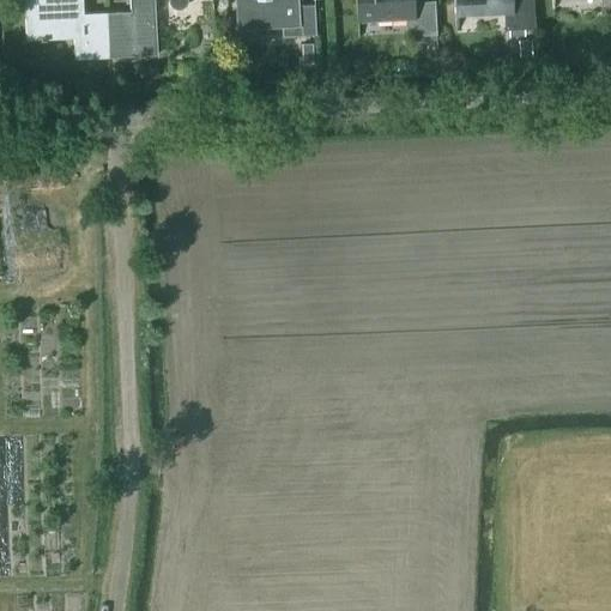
[(112,60),(108,14),(107,14),(107,13),(85,14),(84,0),(26,0),(30,43),(49,43),(49,40),(77,38),(78,62),(112,60)]
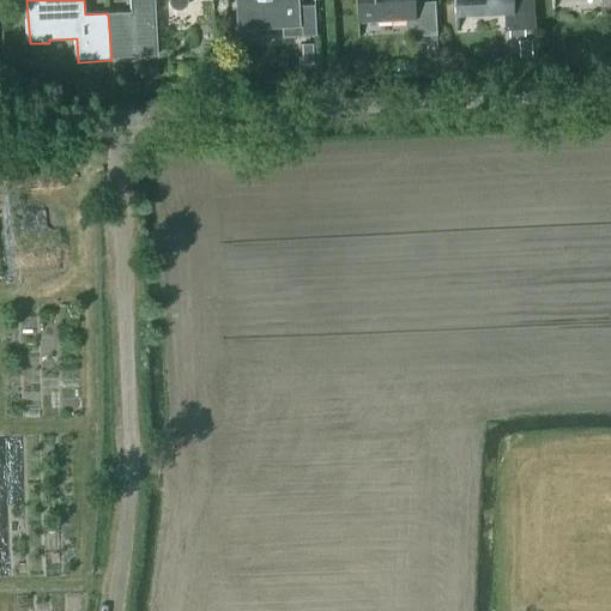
[(191,5),(189,0),(131,0),(132,12),(107,13),(107,14),(108,14),(112,60),(163,58),(159,0),(175,0),(175,7),(177,10),(180,11),(185,11),(189,8),(191,5)]
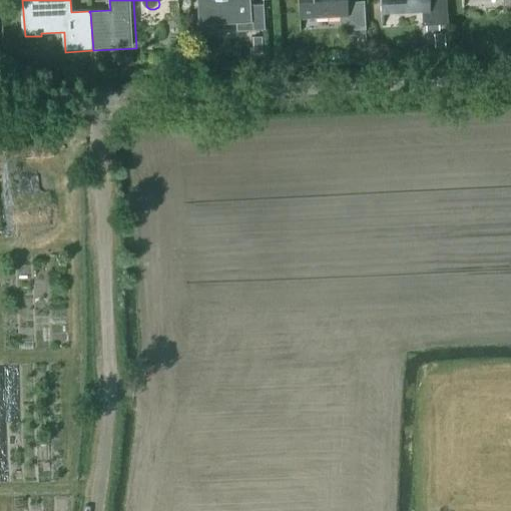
[(265,29),(264,4),(250,5),(249,0),(198,0),(200,24),(221,23),(220,18),(236,18),(236,31),(265,29)]
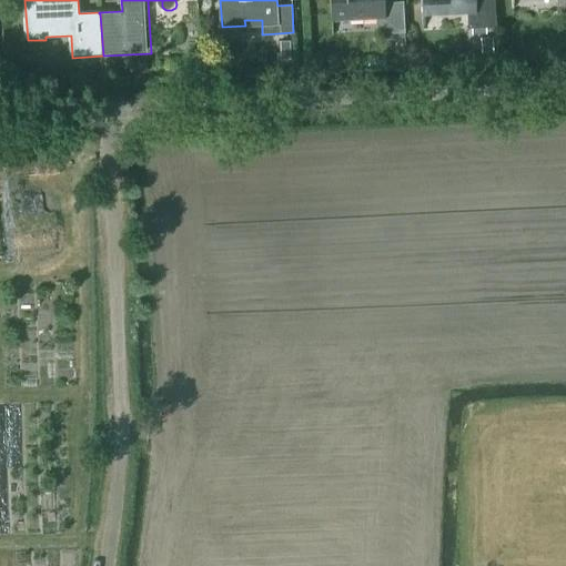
[(406,32),(404,1),(387,2),(386,0),(332,0),(334,20),(377,17),(378,33),(406,32)]
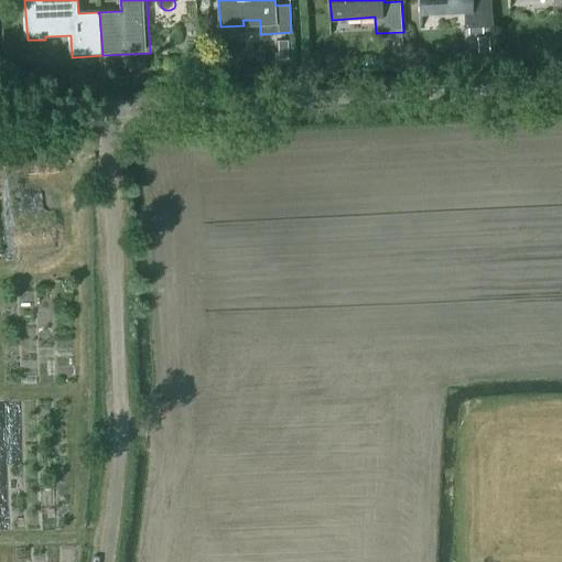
[(494,25),(492,0),(420,0),(421,15),(464,12),(465,28),(494,25)]
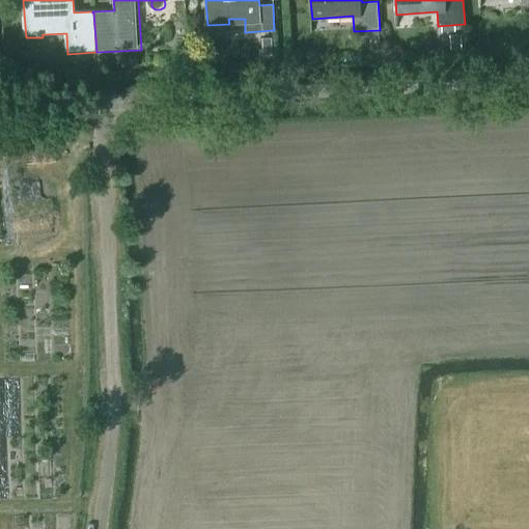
[(273,35),(263,36),(265,49),(274,49),(273,35)]
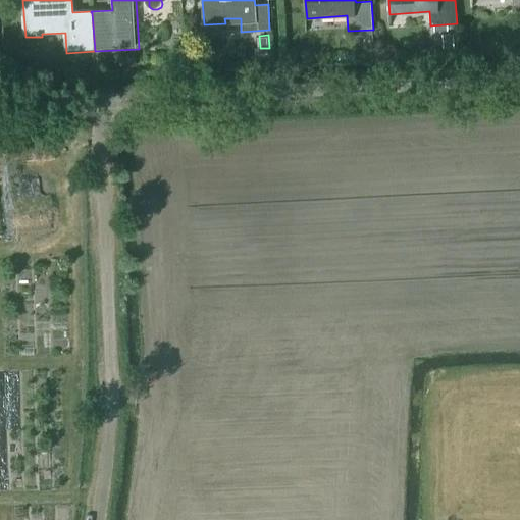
[(454,35),(443,36),(444,50),(455,49),(454,35)]
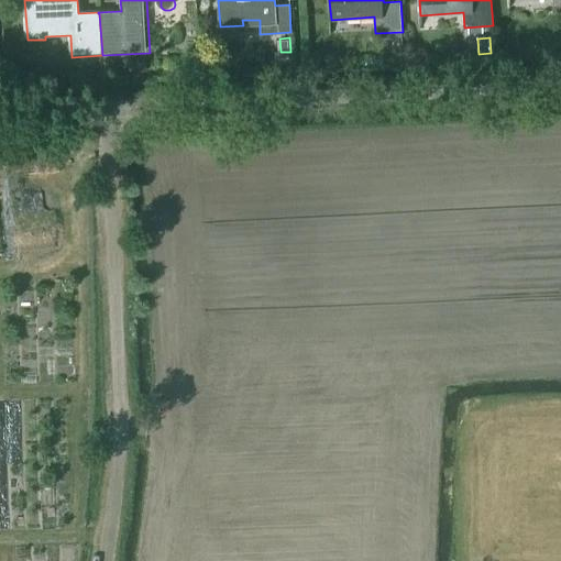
[(147,73),(147,62),(130,63),(130,74),(147,73)]
